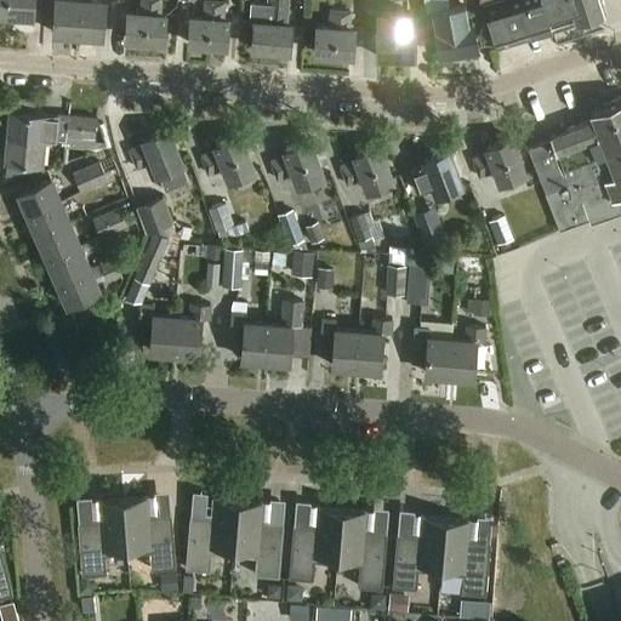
[(9,0),(9,15),(34,16),(34,0),(9,0)]
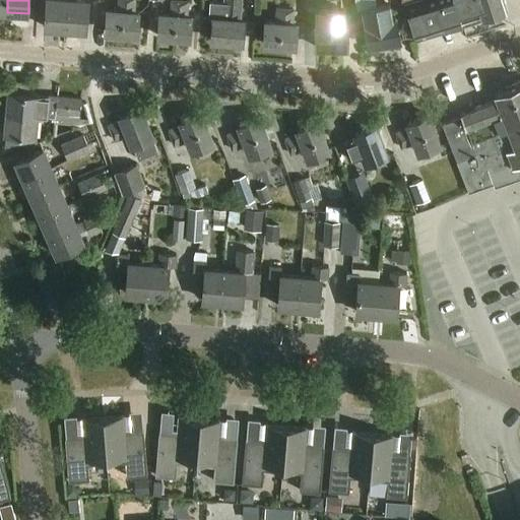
[(46,0),(45,27),(66,29),(67,0),(46,0)]
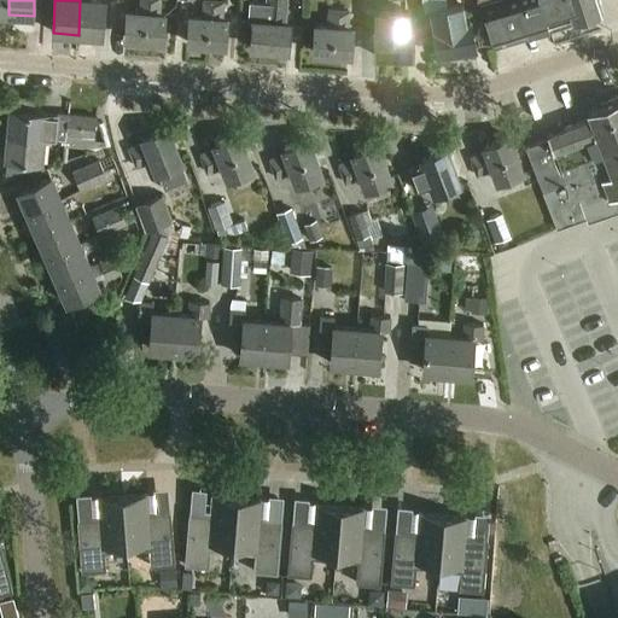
[(80,0),(79,35),(104,36),(105,1),(80,0)]
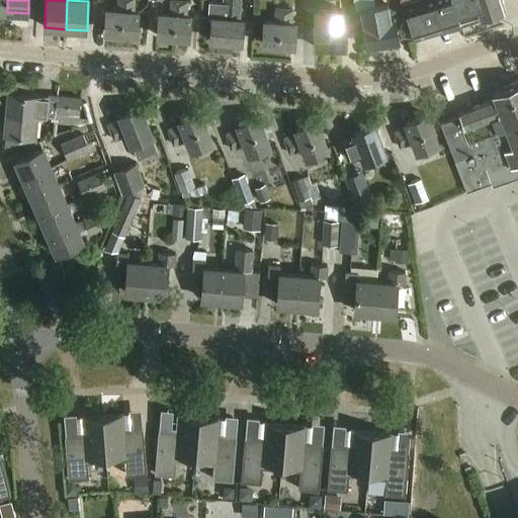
[(136,0),(118,0),(118,11),(106,10),(105,32),(138,34),(139,12),(135,12),(136,0)]
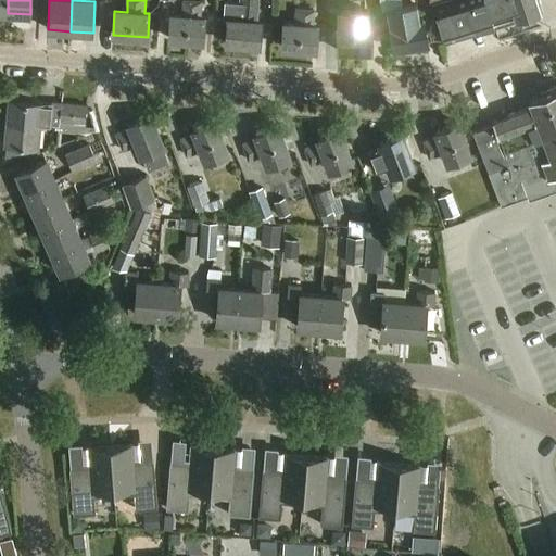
[(240,0),(241,2),(224,1),(223,19),(228,20),(226,42),(261,45),(262,22),(258,22),(260,7),(260,0),(240,0)]
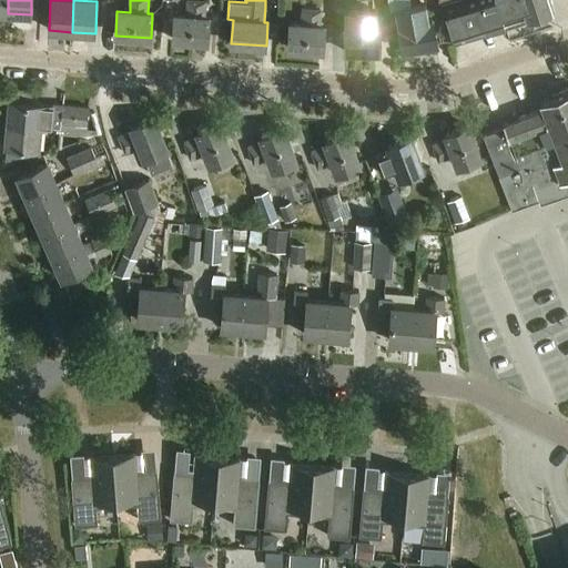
[(553,12),(548,0),(462,0),(442,7),(453,44),(553,12)]
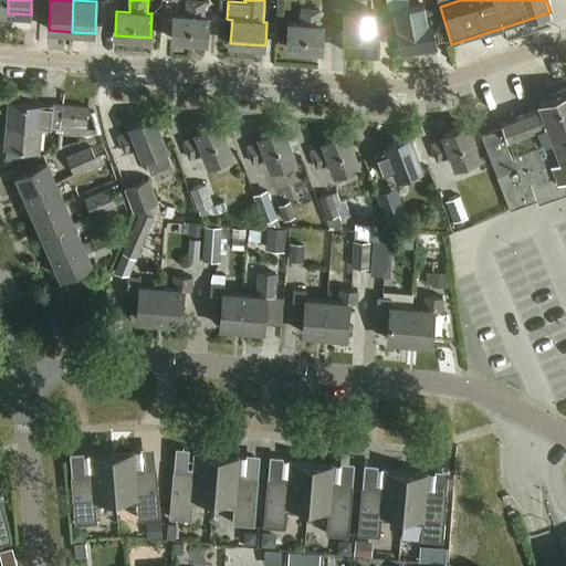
[(174,39),(190,40),(192,1),(187,1),(186,17),(175,16),(174,39)]
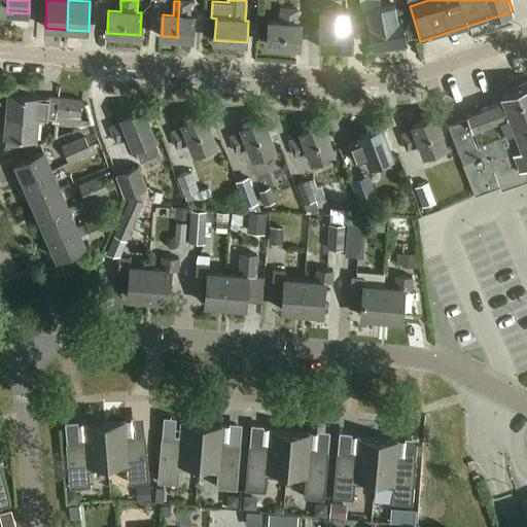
[(179,1),(177,37),(194,38),(195,16),(190,16),(191,2),(179,1)]
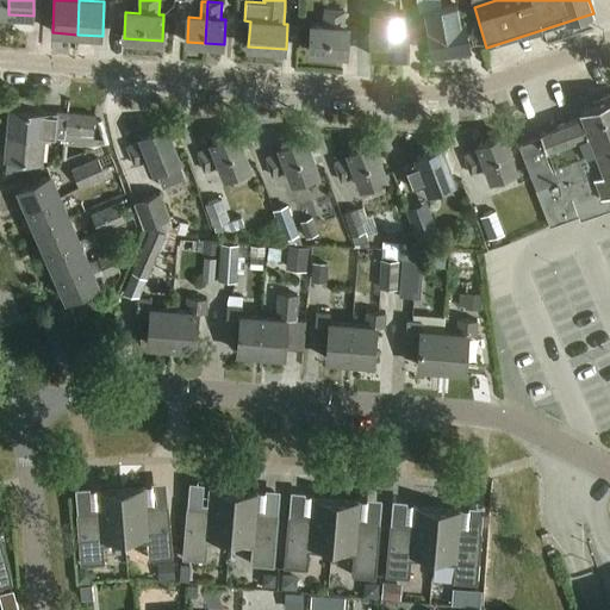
[(424,13),(428,29),(433,54),(470,47),(465,22),(460,23),(458,6),(424,13)]
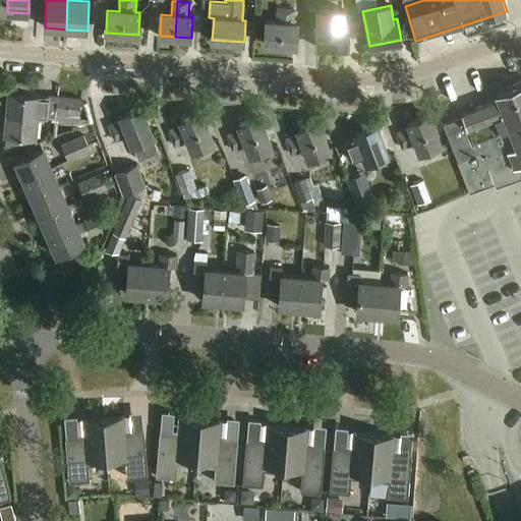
[(295,9),(278,8),(277,22),(266,21),(265,44),(297,46),(298,23),(294,23),(295,9)]
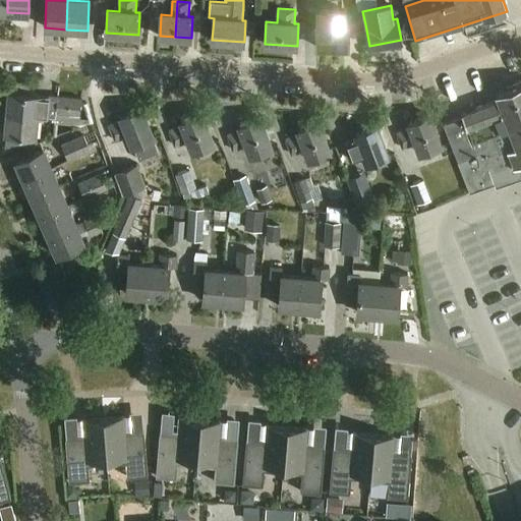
[(316,11),(316,24),(316,47),(349,47),(349,25),(345,25),(345,11),(316,11)]
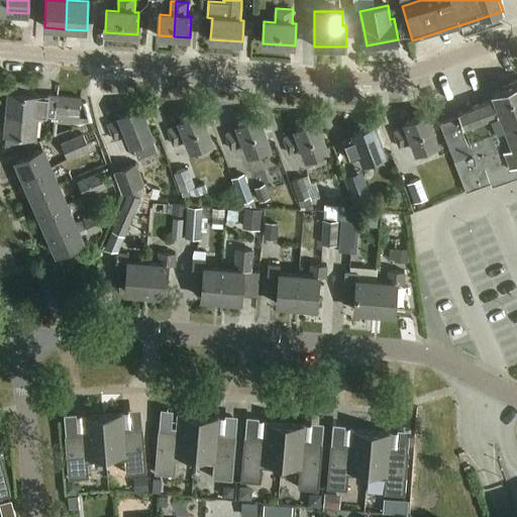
[(458,116),(440,123),(454,162),(464,191),(489,183),(491,186),(514,178),(510,166),(516,163),(516,79),(503,85),(490,90),(493,99),(457,112),(458,116)]
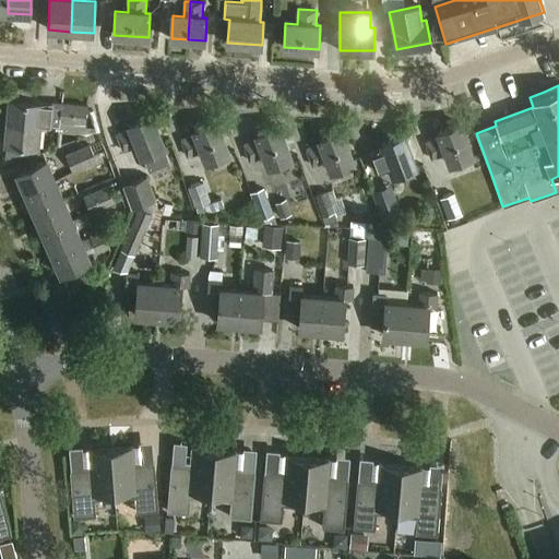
[(10,98),(9,121),(40,123),(51,125),(57,126),(57,121),(61,121),(73,122),(75,105),(62,103),(33,100),(34,88),(11,87),(10,98)]
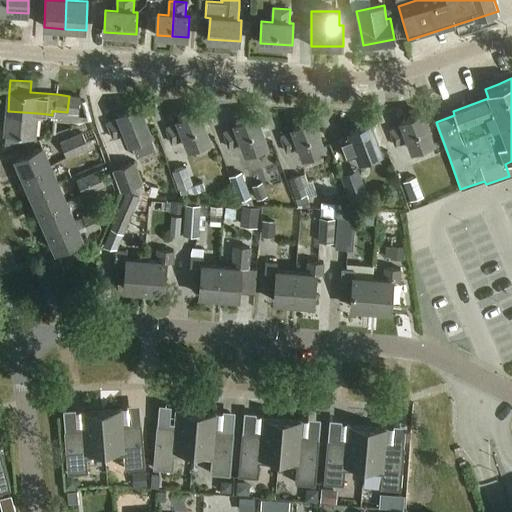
[(69,96),(67,112),(79,113),(81,97),(69,96)]
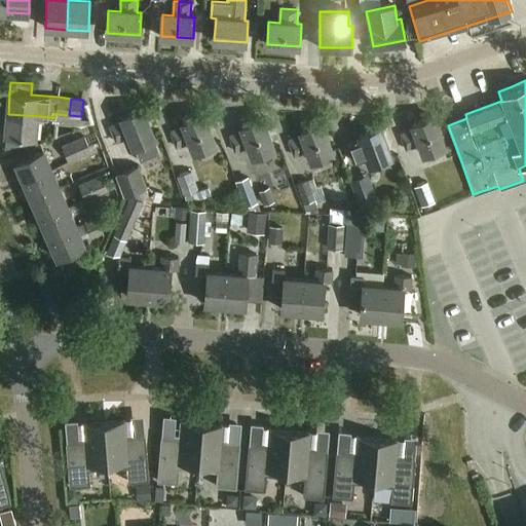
[(129,139),(134,148),(140,162),(160,153),(142,110),(121,118),(123,121),(110,127),(116,144),(129,139)]
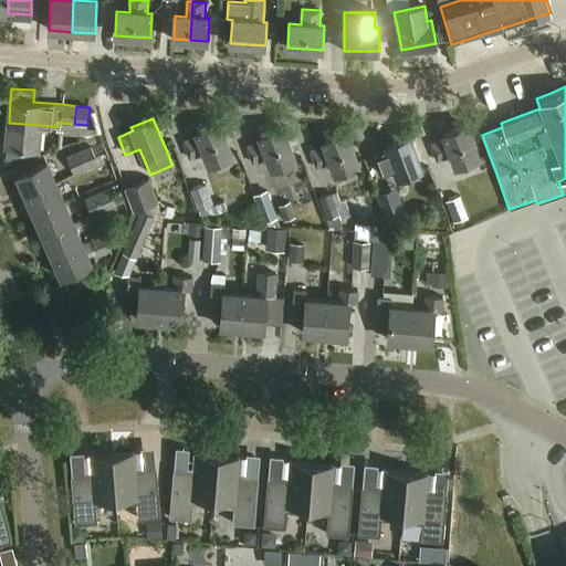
[(9,123),(7,145),(40,148),(41,125),(9,123)]
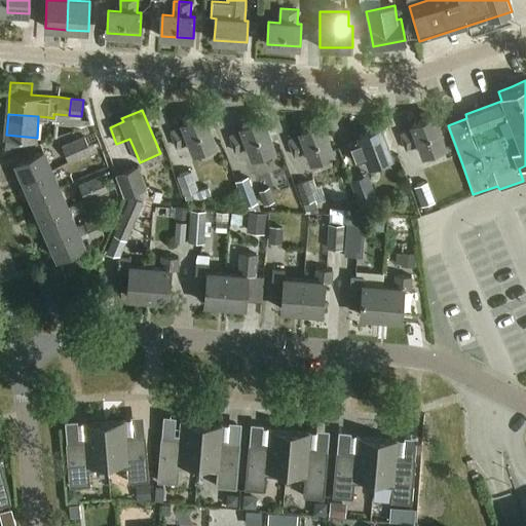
[(215,145),(202,115),(183,122),(184,126),(171,132),(177,148),(190,143),(194,153),(215,145)]
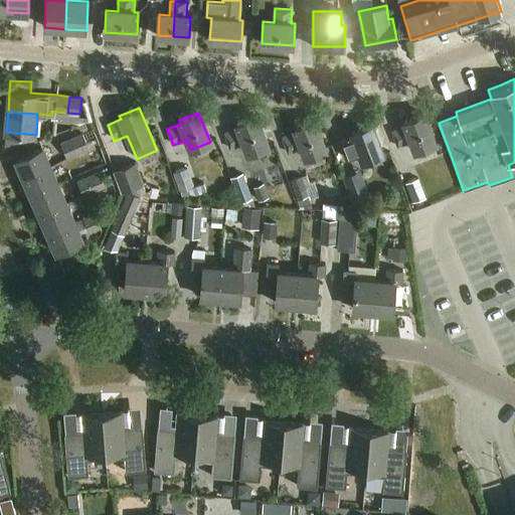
[(436,144),(424,115),(403,122),(405,126),(391,131),(397,147),(411,142),(414,152),(436,144)]
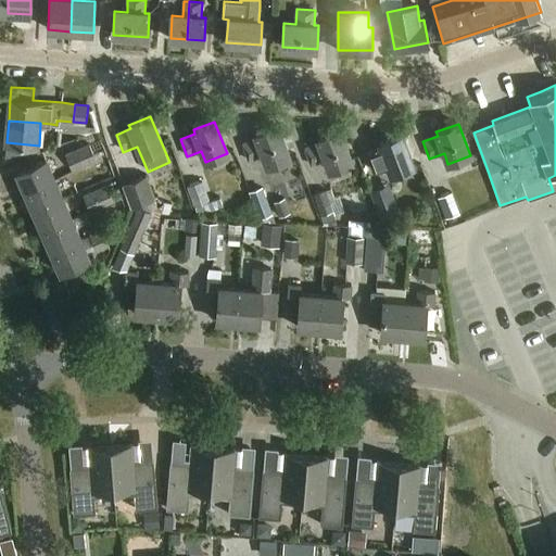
[(289,156),(277,125),(255,134),(257,138),(242,143),(249,161),(263,155),(267,165),(289,156)]
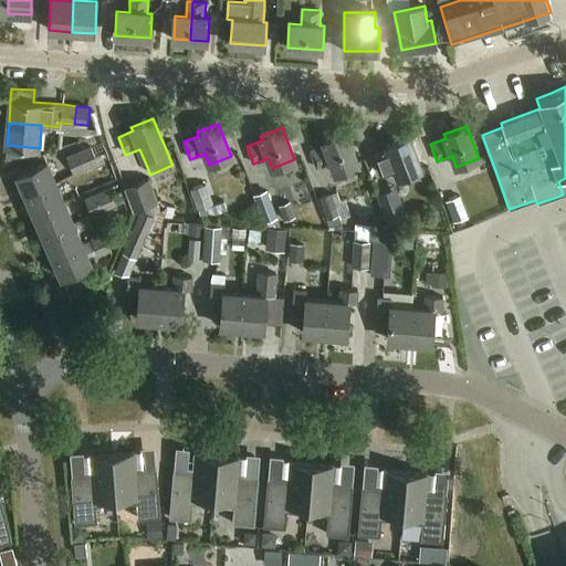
[(358,165),(346,133),(324,142),(325,146),(311,152),(317,168),(332,163),(335,174),(358,165)]
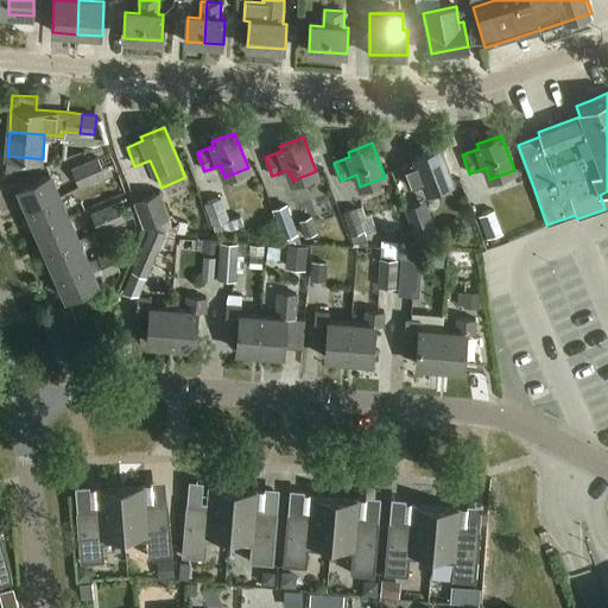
[(451,182),(438,147),(416,157),(417,162),(401,168),(409,185),(424,179),(428,191),(451,182)]
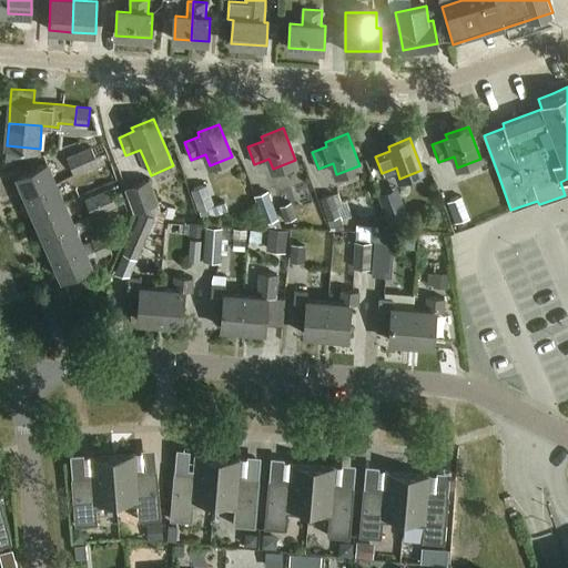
[(74,175),(99,164),(91,148),(67,158),(74,175)]
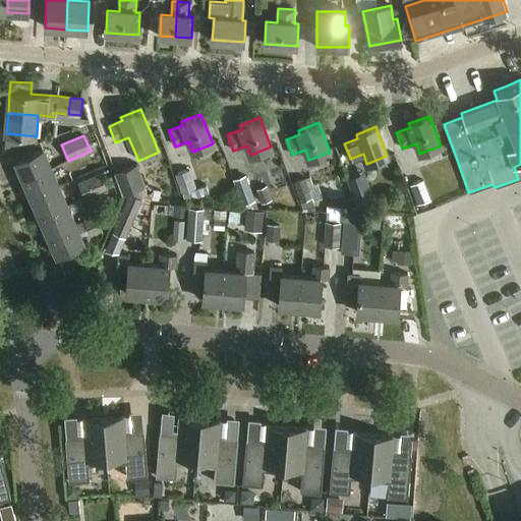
[(44,151),(16,162),(24,181),(52,169),(44,151)]
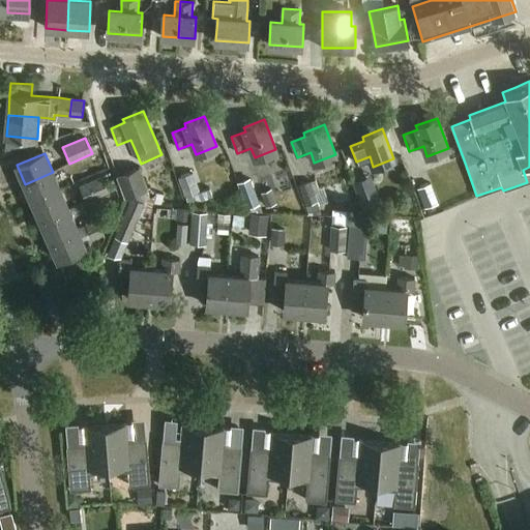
[(124,198),(148,189),(140,168),(117,176),(124,198)]
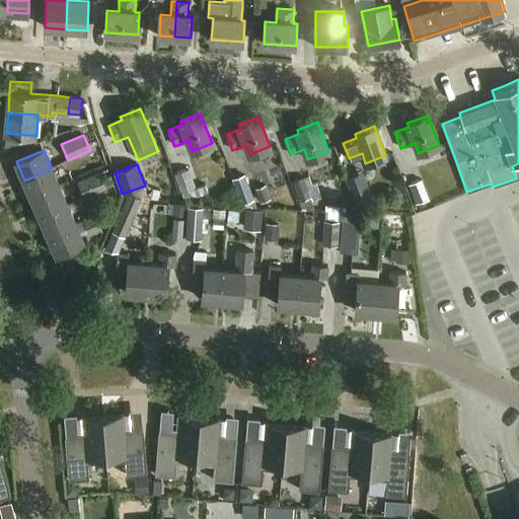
[(52,168),(24,180),(32,200),(61,188),(52,168)]
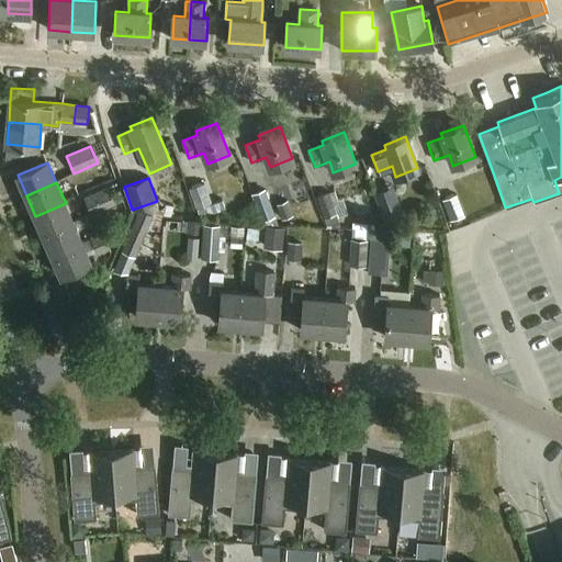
[(189,188),(197,209),(199,217),(225,209),(222,200),(213,203),(205,183),(189,188)]
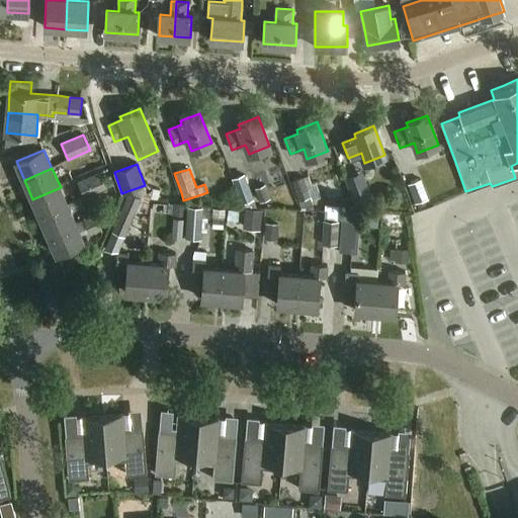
[(357,172),(345,176),(352,195),(358,211),(360,210),(370,207),(368,202),(373,201),(369,189),(364,191),(357,172)]
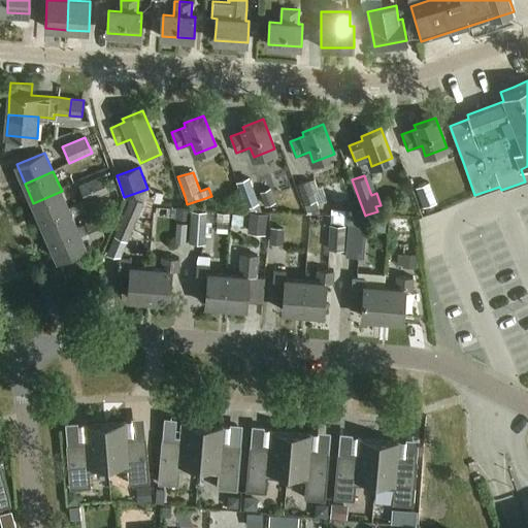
[(87,202),(108,193),(117,189),(112,179),(104,183),(101,176),(79,186),(87,202)]
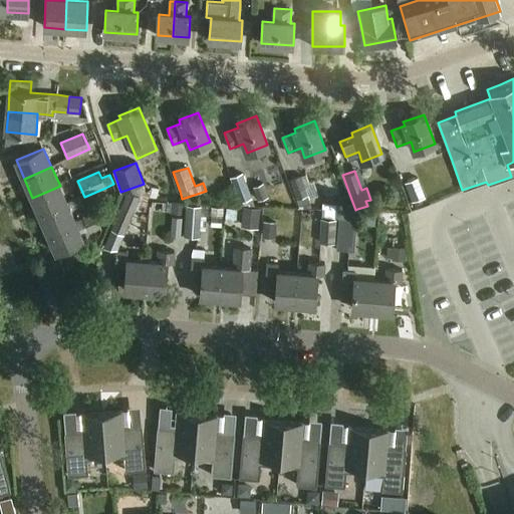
[(243,173),(231,177),(239,196),(241,202),(252,198),(250,192),(247,182),(243,173)]
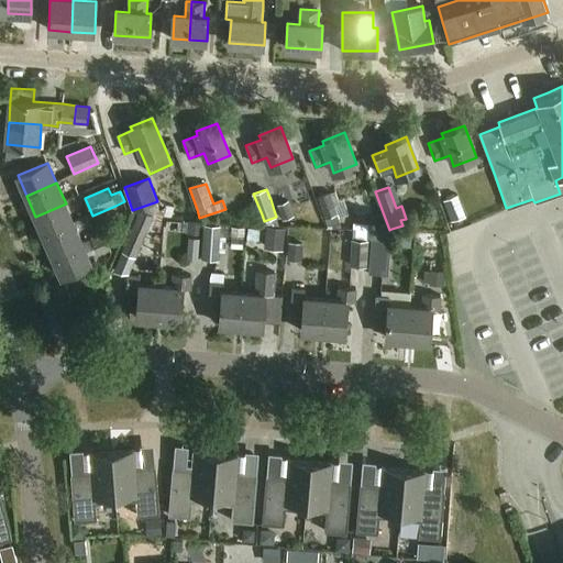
[(317,198),(328,228),(340,223),(338,218),(349,214),(343,199),(339,200),(335,191),(317,198)]
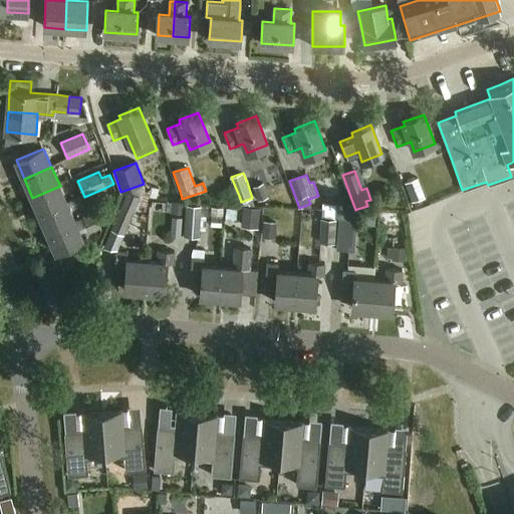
[(414,202),(425,198),(417,179),(406,183),(414,202)]
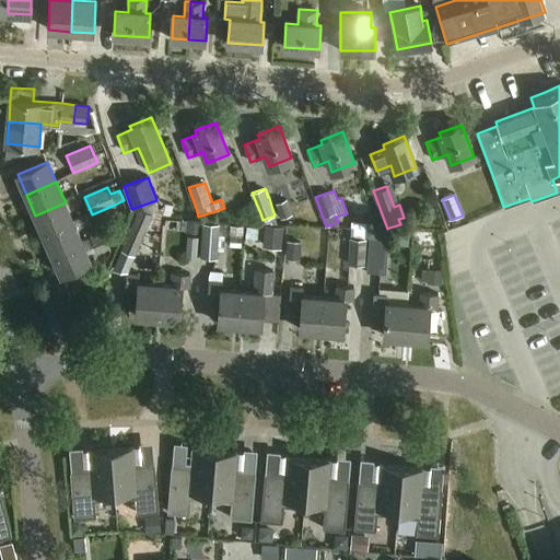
[(275,205),(280,219),(292,214),(286,200),(275,205)]
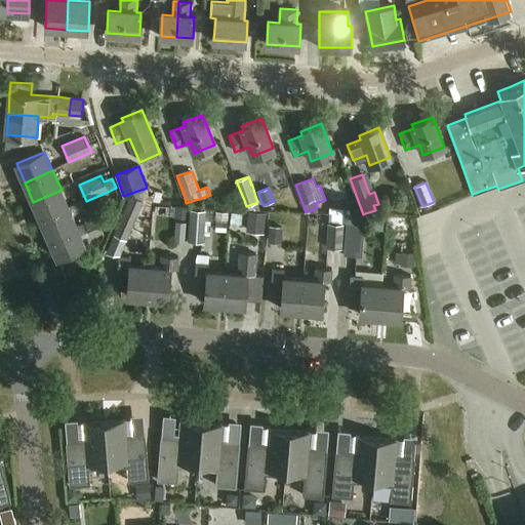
[(62,190),(33,202),(41,220),(70,208),(62,190)]
